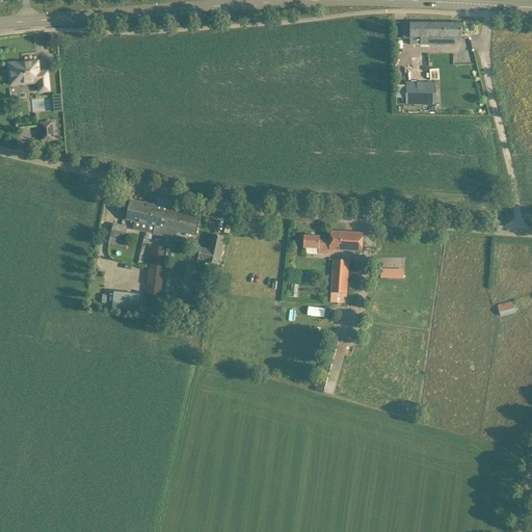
[(410,23),(410,38),(410,45),(428,45),(428,38),(462,40),(462,22),(410,22),(410,23)]
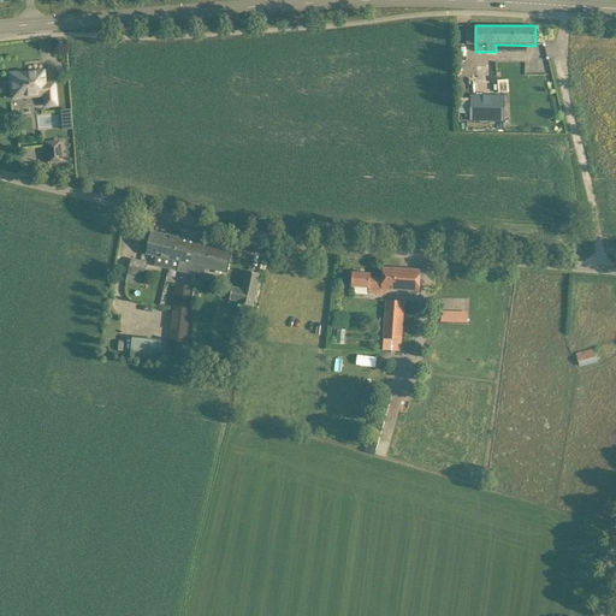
[(43,95),(45,106),(55,105),(53,84),(41,86),(40,82),(43,82),(42,72),(22,75),(22,72),(12,73),(12,75),(11,75),(11,86),(10,86),(11,95),(12,95),(12,99),(25,98),(25,95),(36,94),(36,96),(43,95)]
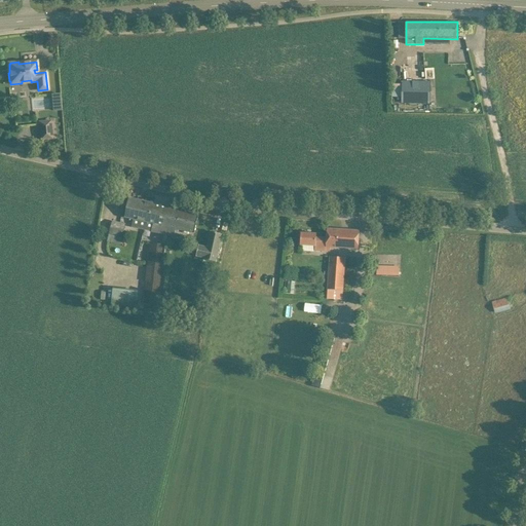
[(402,98),(402,105),(430,105),(430,82),(402,82),(402,84),(402,98)]
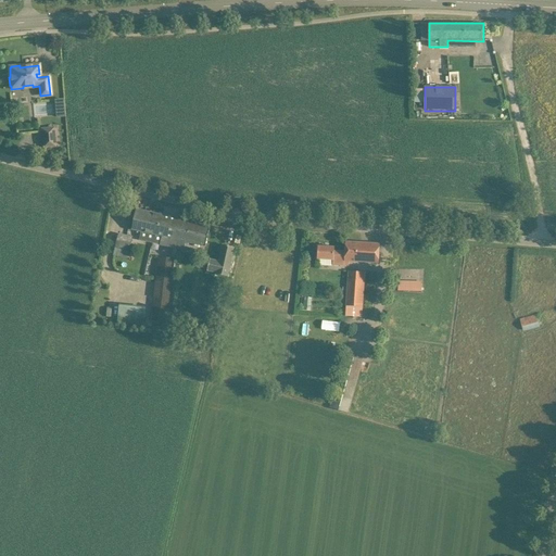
[(53,113),(53,103),(34,103),(34,114),(53,113)]
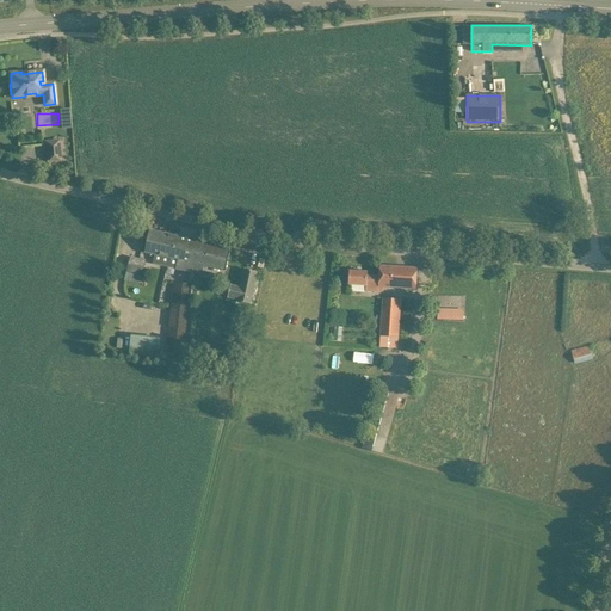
[(59,141),(45,142),(48,162),(60,161),(66,160),(63,141),(59,142),(59,141)]
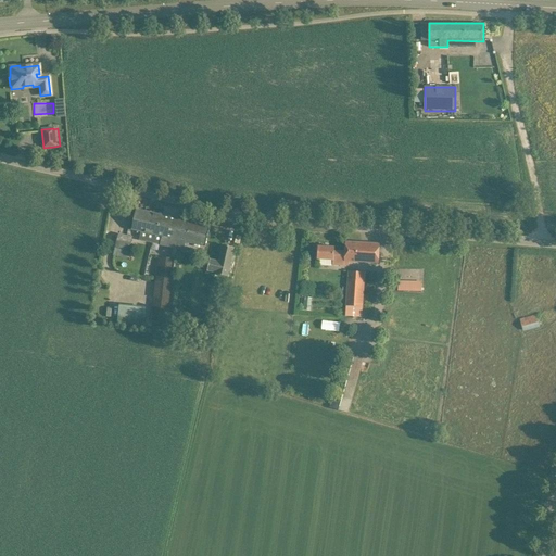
[(135,219),(133,229),(158,235),(162,215),(137,210),(135,219)]
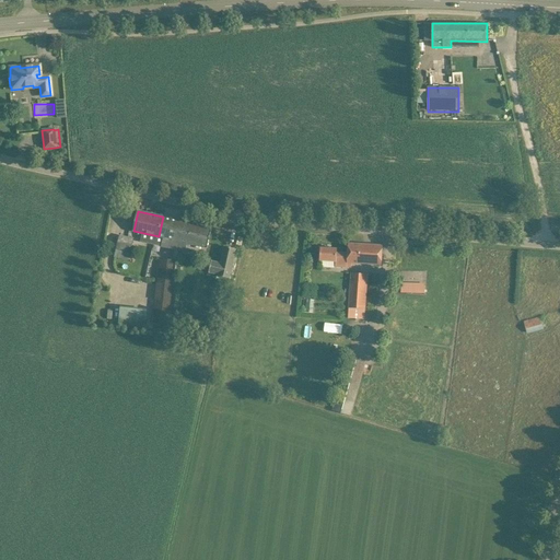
[(163,217),(159,236),(164,237),(162,245),(162,247),(174,249),(181,221),(175,220),(163,217)]
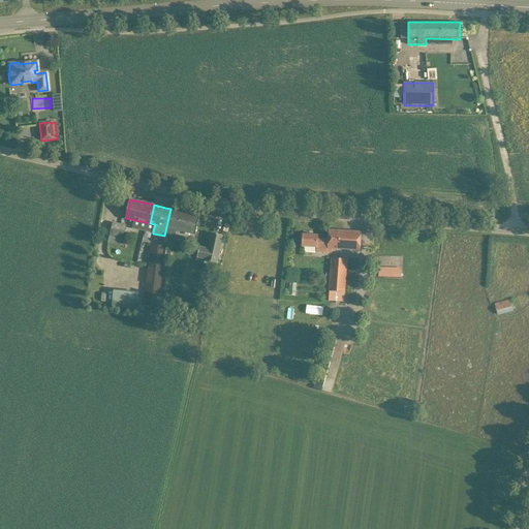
[(170,209),(164,236),(175,238),(177,229),(196,234),(200,215),(170,209)]
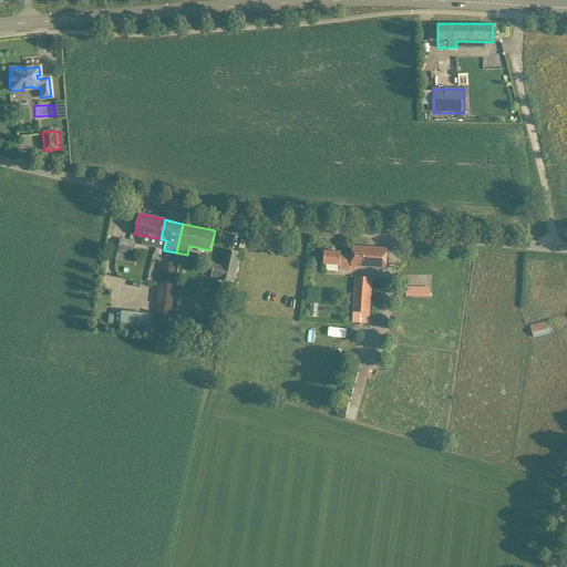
[(115,260),(120,261),(127,263),(131,264),(132,257),(134,248),(135,241),(121,238),(117,253),(115,260)]
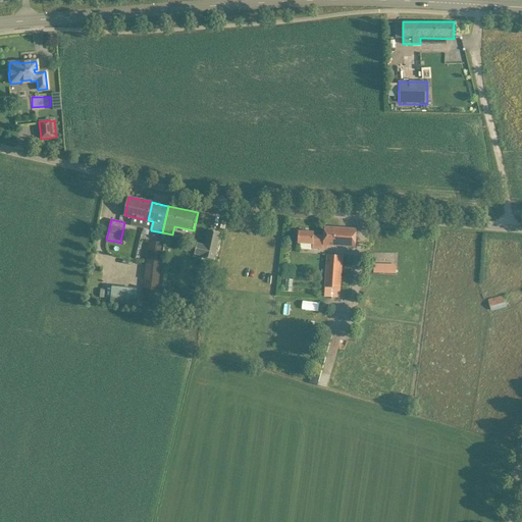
[(298,241),(298,244),(313,245),(312,249),(323,250),(323,245),(356,248),(356,239),(357,229),(324,227),(324,236),(314,236),(314,232),(299,231),(298,241)]
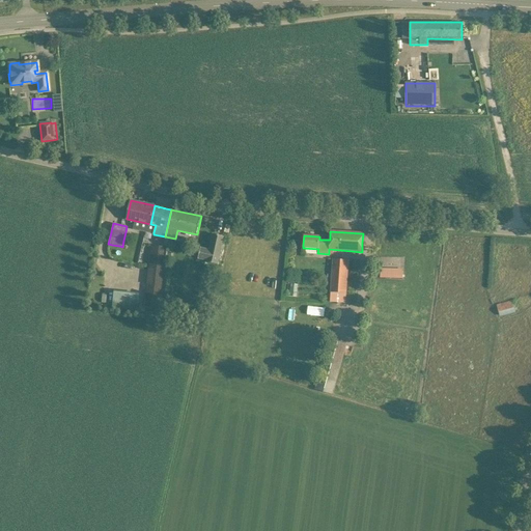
[(206,262),(218,266),(224,236),(213,234),(208,249),(200,248),(197,259),(206,261),(206,262)]
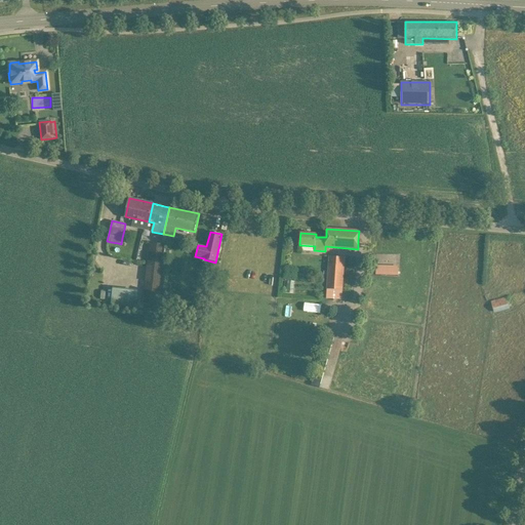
[(144,303),(158,305),(165,243),(151,241),(144,303)]
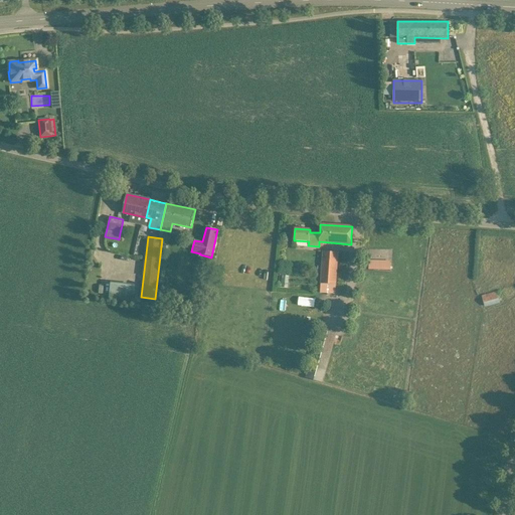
[(319,293),(334,294),(338,252),(323,251),(319,293)]
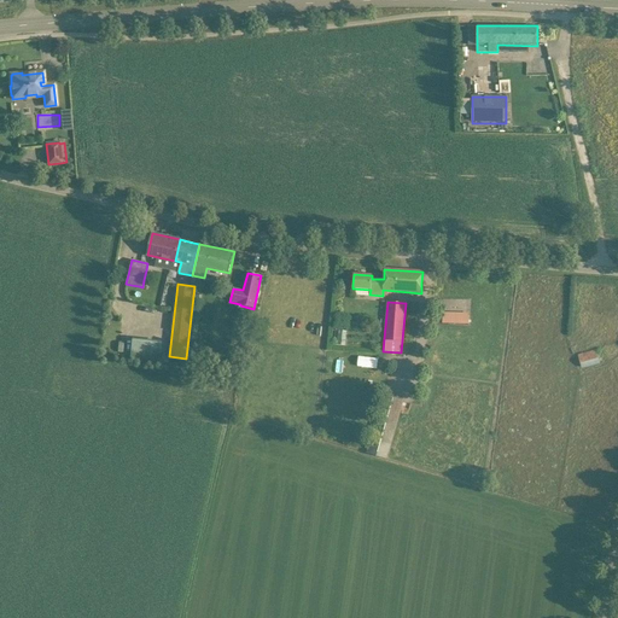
[(442,326),(470,326),(470,314),(442,313),(442,326)]
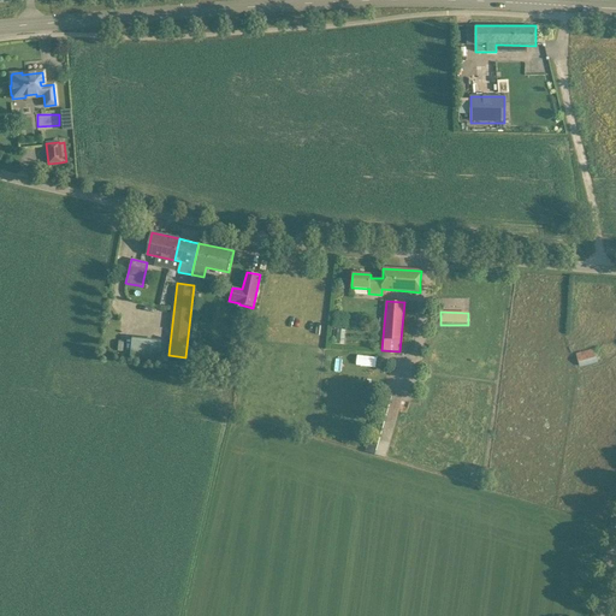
[(163,357),(165,342),(135,338),(132,353),(163,357)]
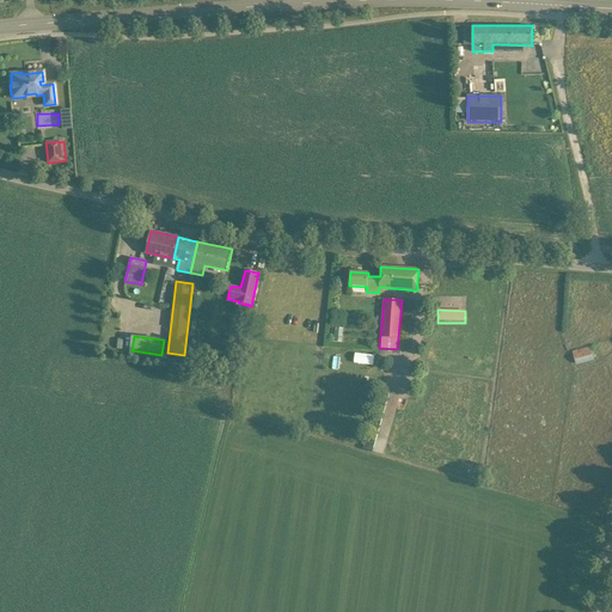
[(573,352),(576,365),(594,361),(591,348),(573,352)]
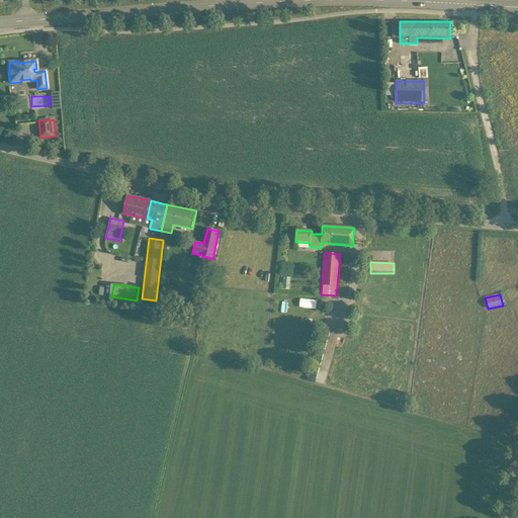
[(192,303),(190,306),(192,313),(200,310),(198,303),(195,301),(192,303)]
